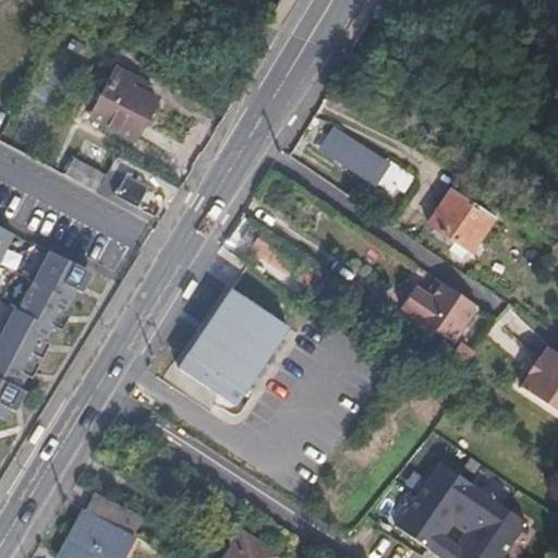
[(88,119),(131,142),(143,121),(154,100),(130,88),(134,80),(114,70),(88,119)]
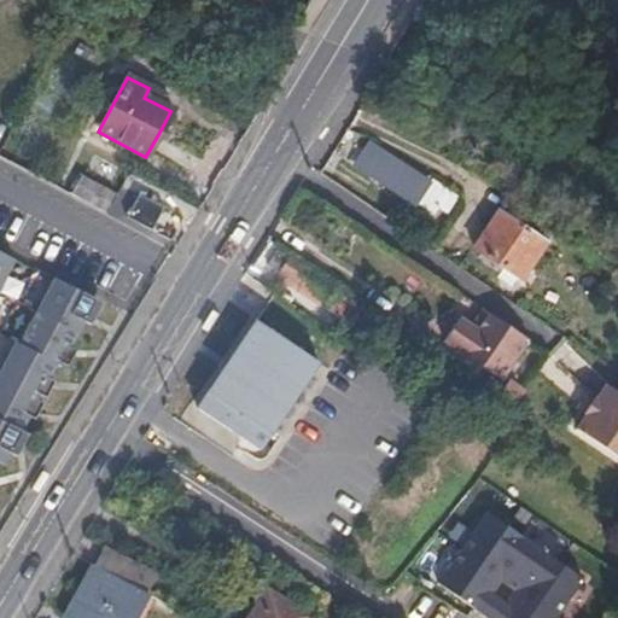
[(431,215),(444,196),(365,143),(354,162),(431,215)]
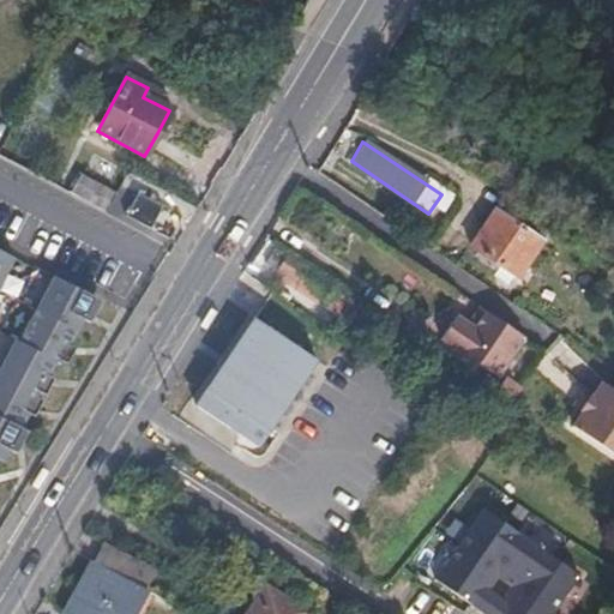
[(70,196),(106,215),(114,199),(78,181),(70,196)]
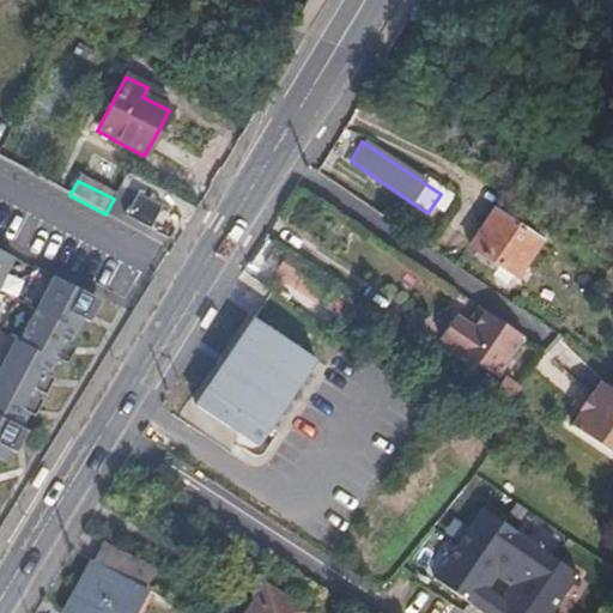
[(127,218),(151,231),(163,208),(139,195),(127,218)]
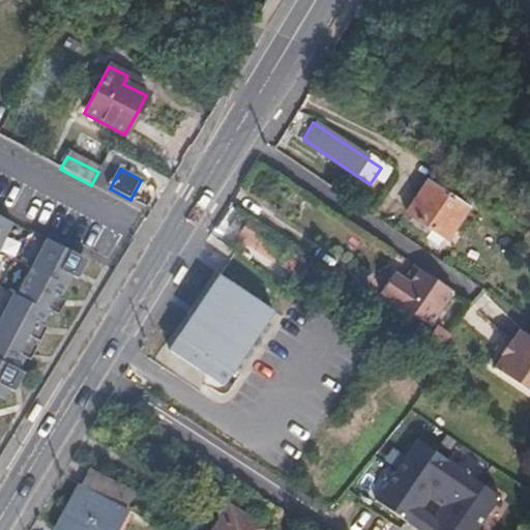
[(445,239),(468,206),(428,179),(406,212),(445,239)]
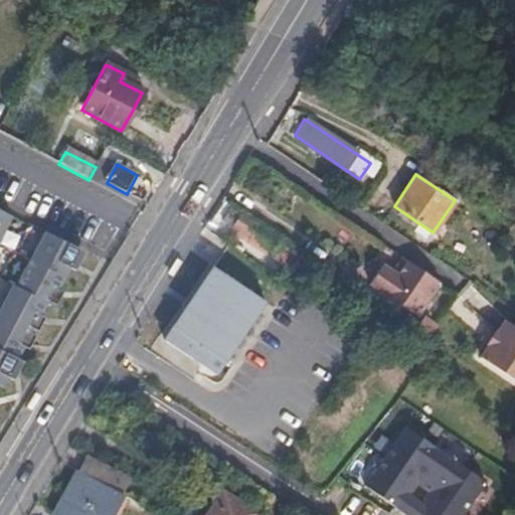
[(0,235),(11,215),(0,209),(0,235)]
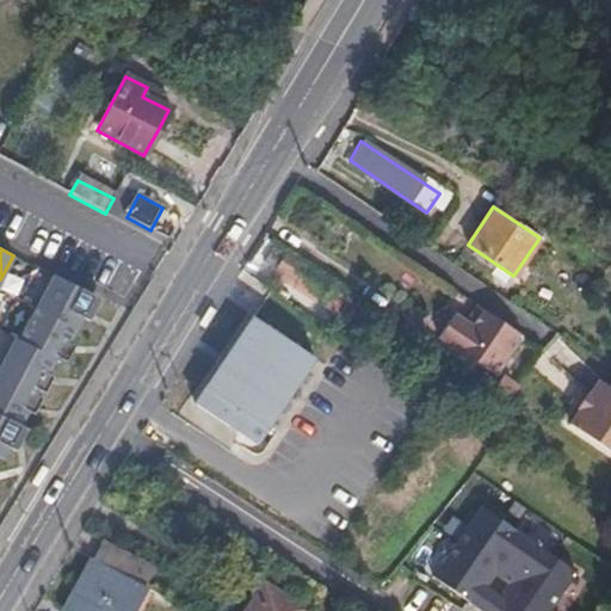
[(272,275),(314,304),(327,287),(285,255),(272,275)]
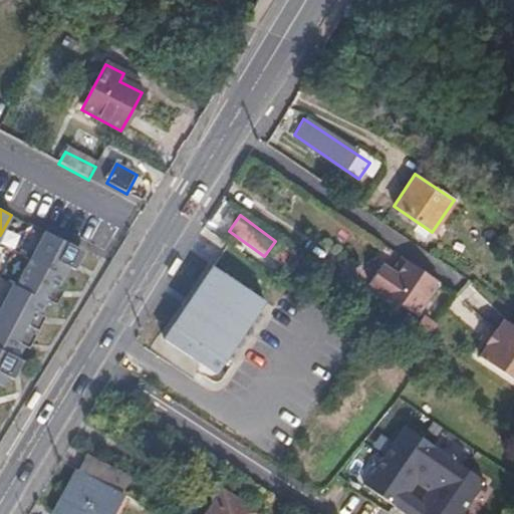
[(0,306),(0,389),(1,390),(44,305),(48,307),(77,251),(43,233),(14,288),(10,286),(0,306)]
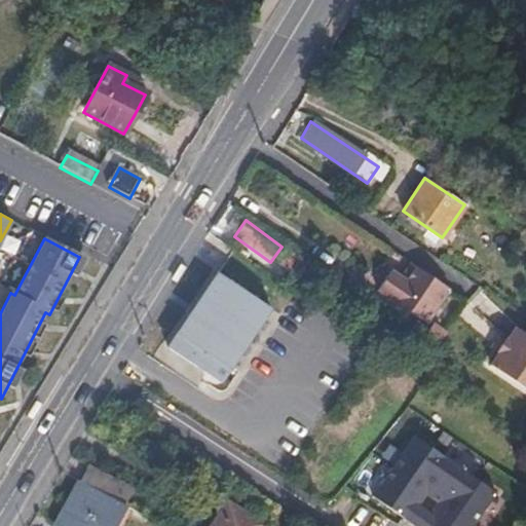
[(381,290),(428,324),(452,290),(418,266),(409,282),(395,270),(381,290)]
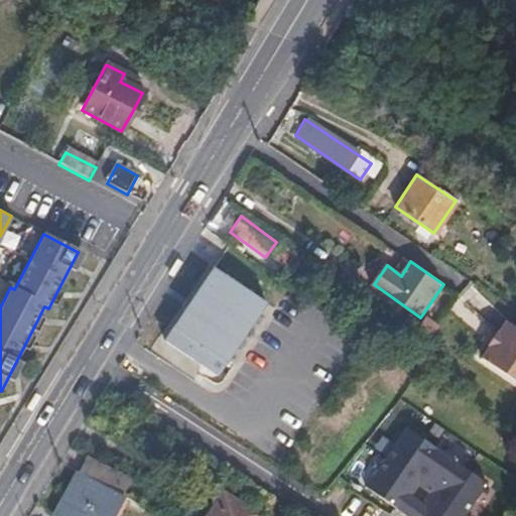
[(223,377),(269,301),(216,268),(210,278),(213,280),(182,331),(178,328),(169,343),(223,377)]
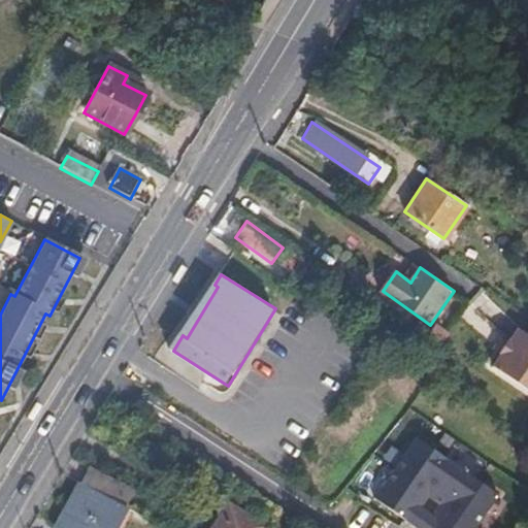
[(527,390),(527,335),(519,330),(494,367),(527,390)]
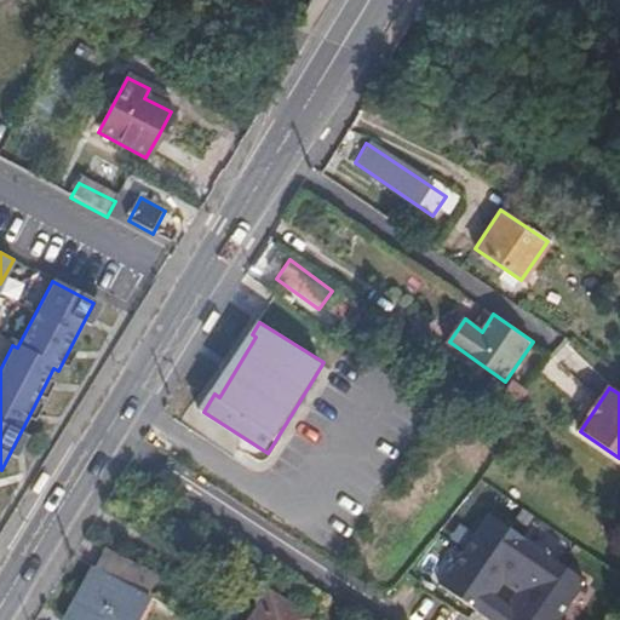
[(170,586),(105,552),(97,569),(160,603),(170,586)]
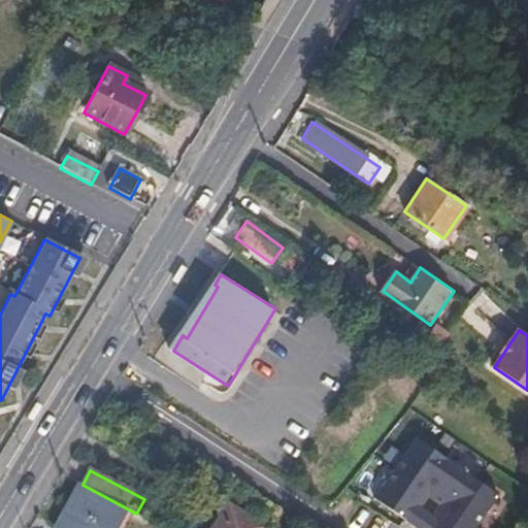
[(128,527),(136,514),(83,485),(58,527),(128,527)]
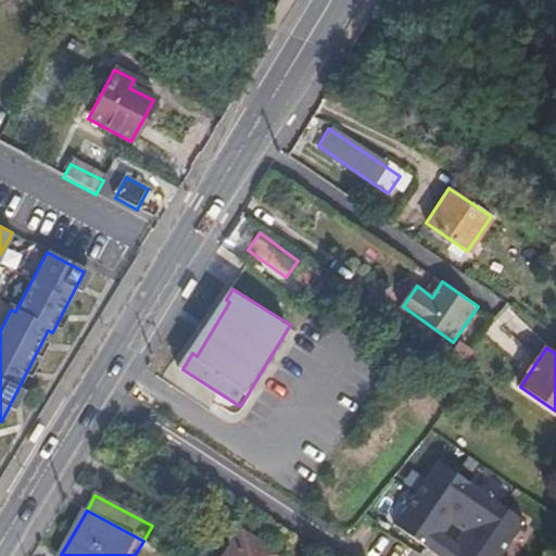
[(280,555),(282,554),(241,530),(225,555),(280,555)]
